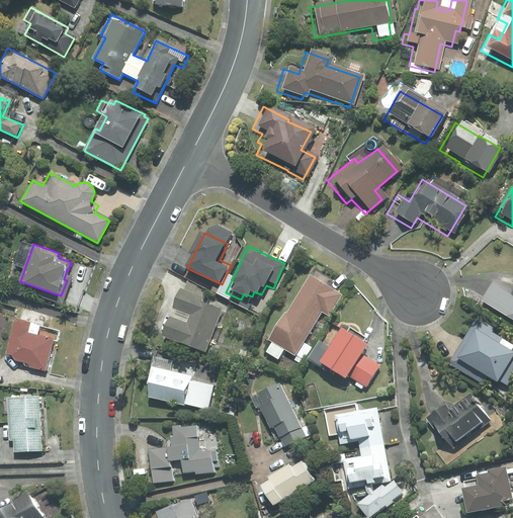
[(341,294),(310,275),(286,313),(285,313),(268,340),(271,342),(265,352),(277,359),(283,349),(294,356),(321,313),(328,317),(341,294)]
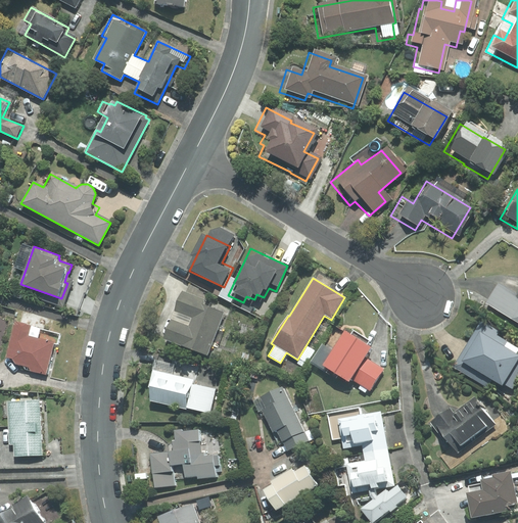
[(517,284),(511,296),(492,285),(480,306),(517,329),(517,284)]
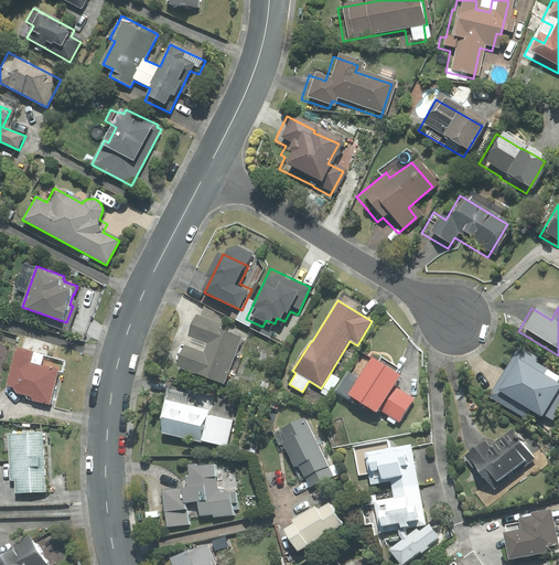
[(187,345),(179,366),(224,385),(243,337),(222,329),(223,323),(200,315),(191,337),(207,343),(204,352),(187,345)]
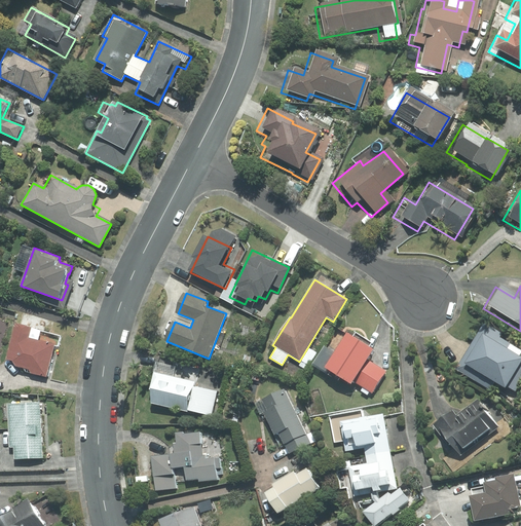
[(45,377),(53,344),(29,338),(30,327),(17,324),(17,326),(15,326),(6,360),(13,361),(15,366),(28,369),(31,374),(45,377)]
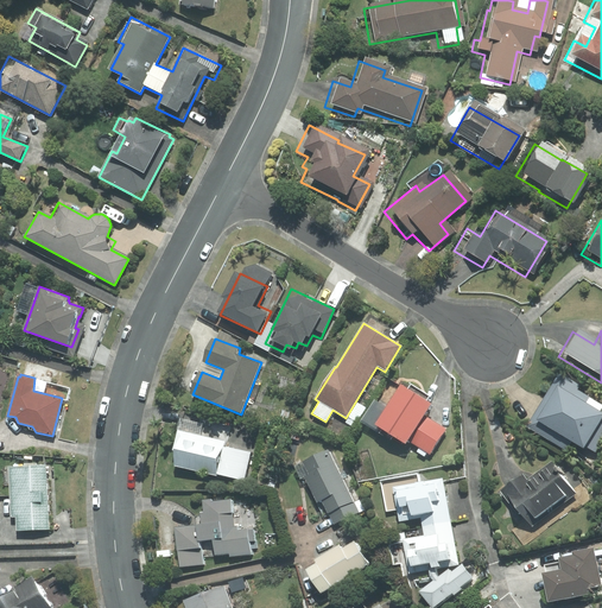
[(574,388),(552,377),(520,430),(559,454),(563,447),(576,455),(597,419),(593,416),(596,411),(585,404),(587,401),(571,393),(574,388)]
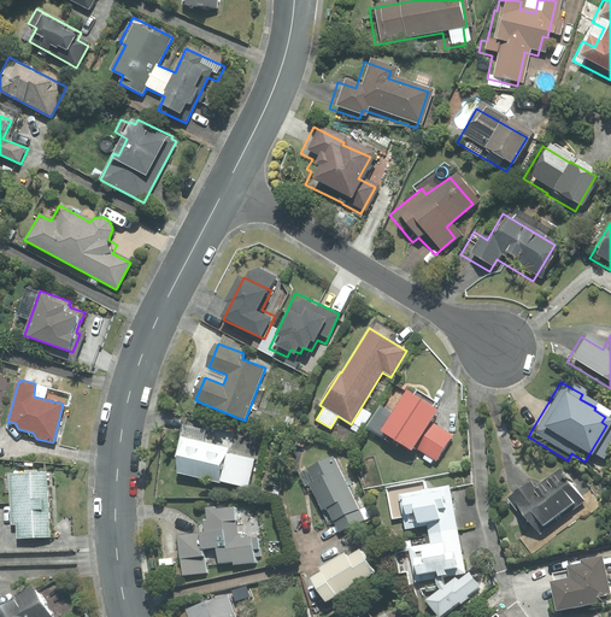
[(442,410),(412,389),(386,430),(417,451),(417,450),(424,453),(421,458),(429,464),(432,459),(435,462),(452,435),(433,423),(442,410)]
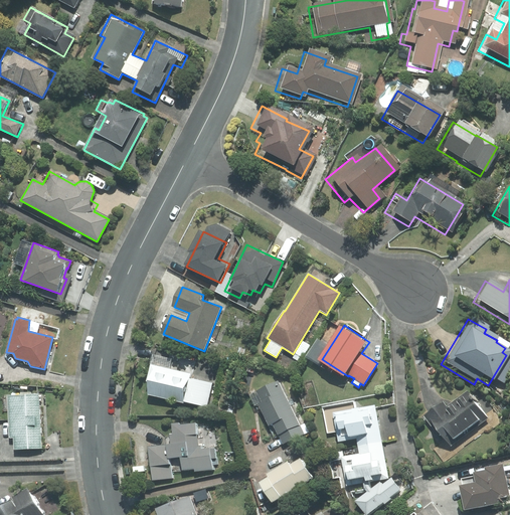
[(309,345),(302,341),(294,353),(301,357),(309,345)]
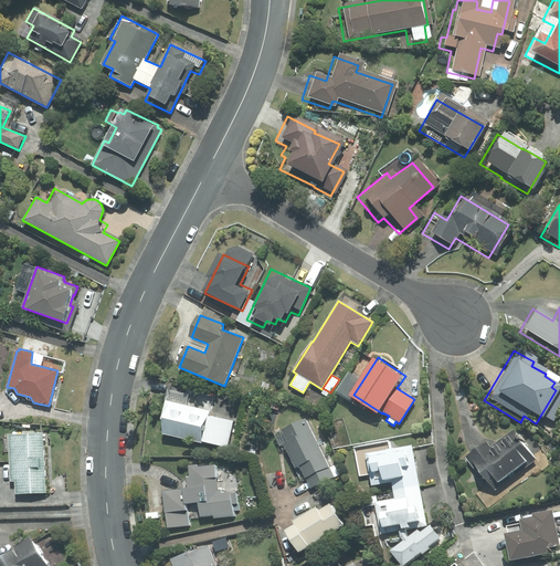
[(209,410),(167,400),(161,419),(167,420),(164,433),(201,443),(202,441),(226,448),(232,421),(208,416),(209,410)]
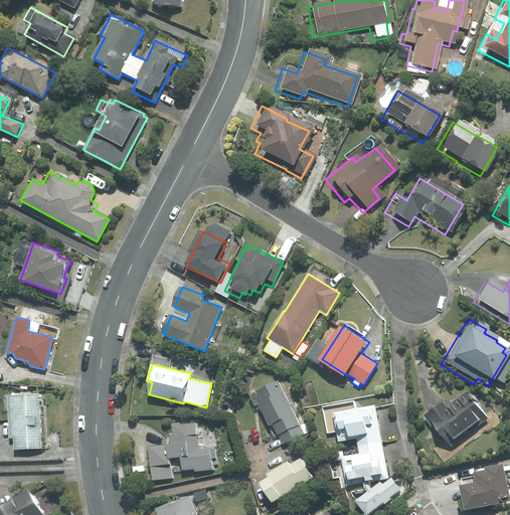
[(299,425),(279,381),(257,391),(262,402),(259,403),(269,426),(273,424),(282,444),(307,433),(302,423),(299,425)]
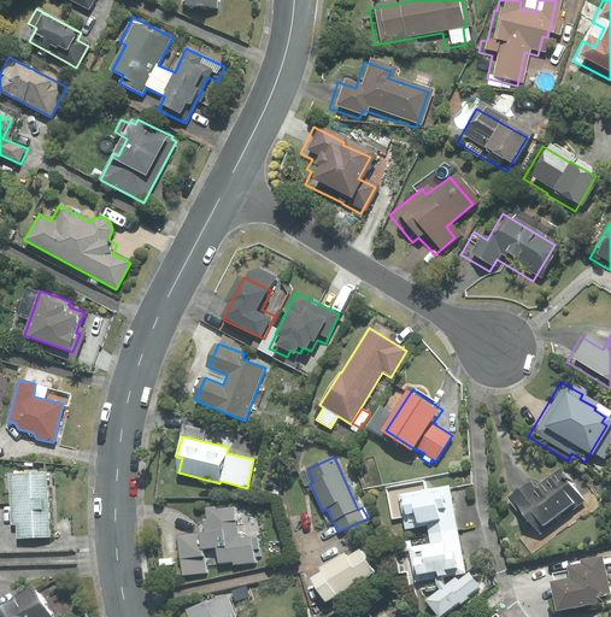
[(524,483),(503,500),(533,539),(579,503),(553,470),(529,489),(524,483)]
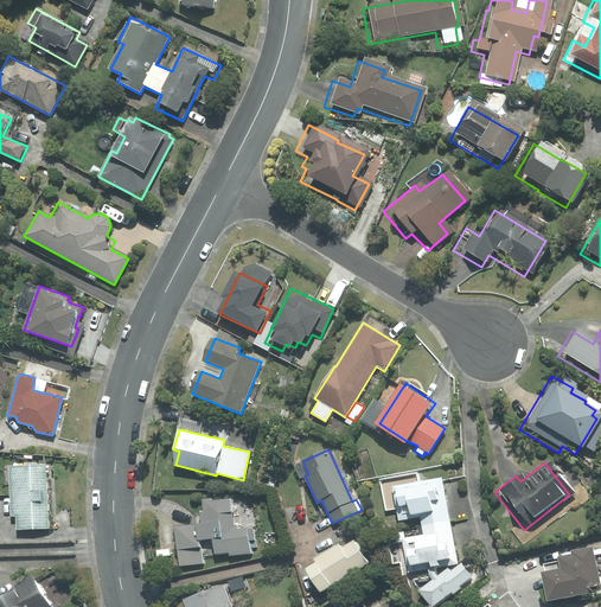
[(48,529),(45,465),(8,466),(11,517),(16,517),(16,530),(48,529)]
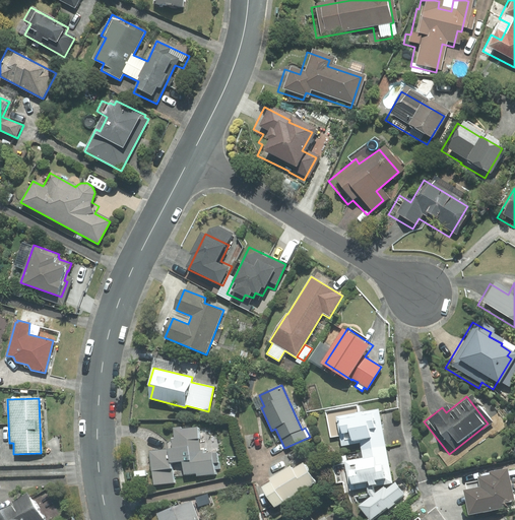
[(391,483),(378,408),(336,416),(342,446),(360,443),(363,458),(344,461),(350,491),(391,483)]
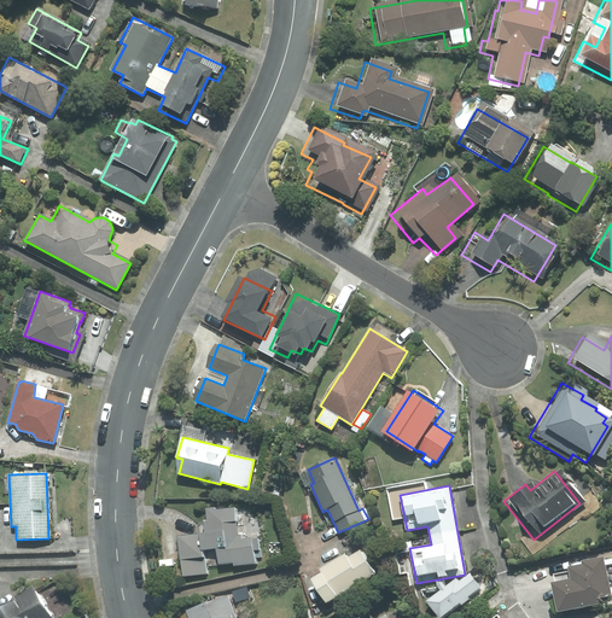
[(204,532),(176,536),(181,577),(204,575),(203,558),(204,558),(204,551),(219,548),(220,565),(233,564),(233,566),(255,564),(254,551),(258,549),(256,538),(243,538),(242,535),(238,535),(238,520),(234,506),(205,508),(208,520),(203,522),(204,532)]
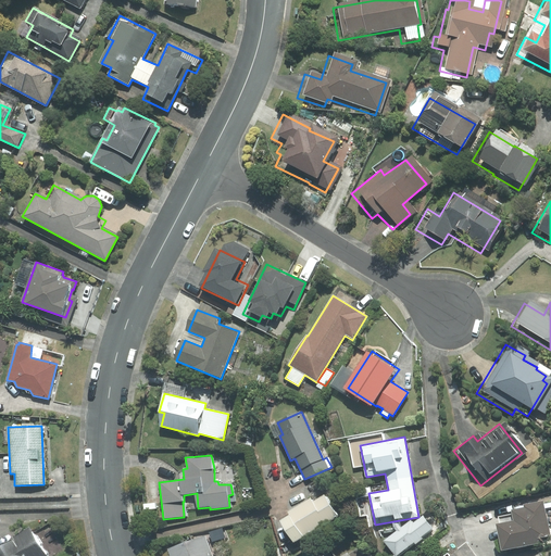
[(284,520),(297,542),(338,516),(324,494),(313,501),(311,497),(289,512),(292,516),(284,520)]
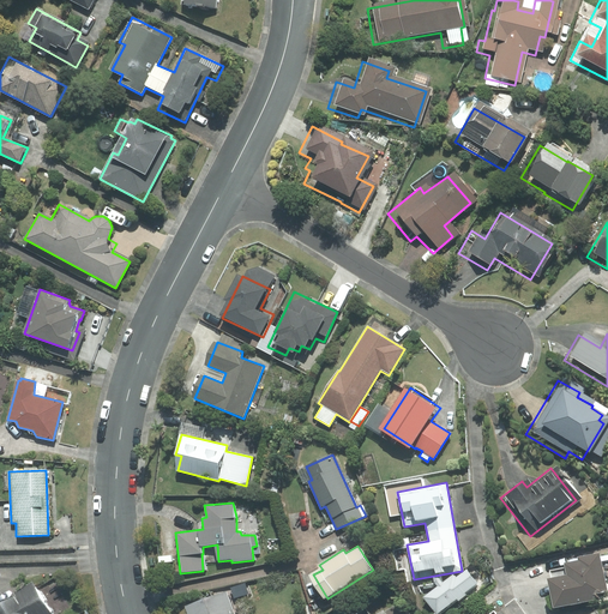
[(541,584),(547,613),(588,605),(585,599),(601,595),(593,557),(571,561),(571,565),(557,569),(559,581),(541,584)]
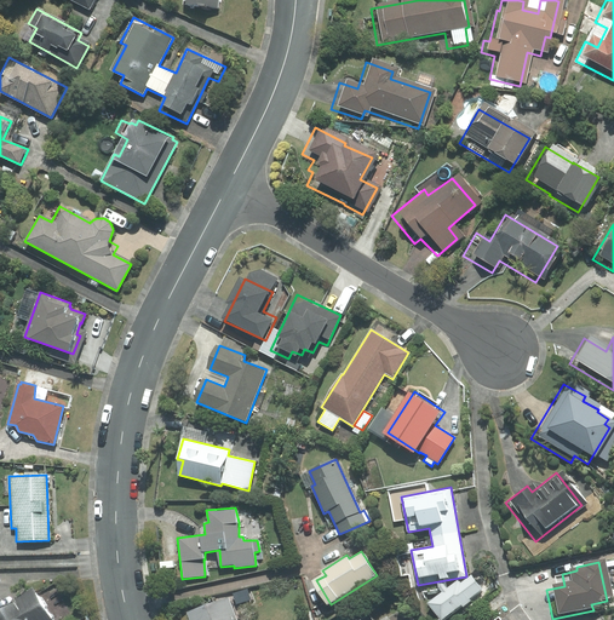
[(52,619),(32,587),(11,601),(12,602),(0,609),(0,619),(52,619)]
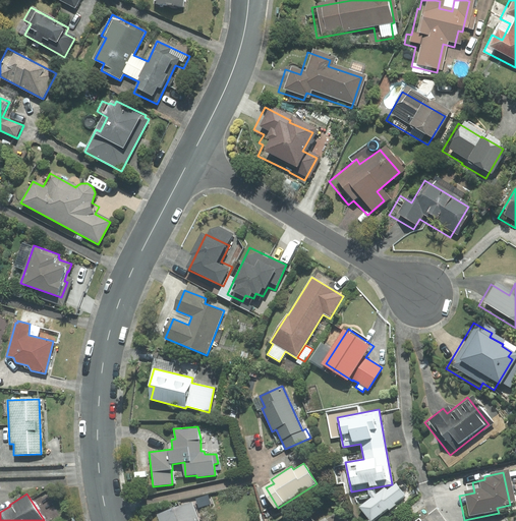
[(191,502),(157,514),(159,520),(199,520),(201,520),(198,520),(191,502)]
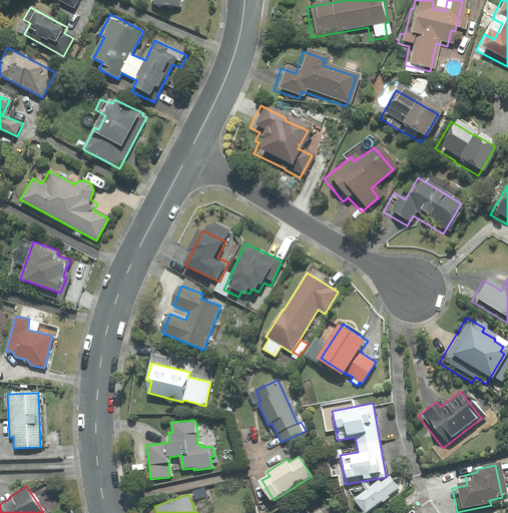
[(316,512),(341,512),(335,502),(316,512)]
